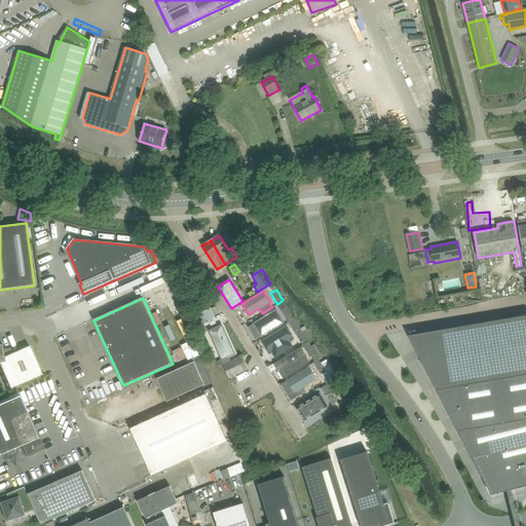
[(203,322),(216,316),(212,306),(199,311),(203,322)]
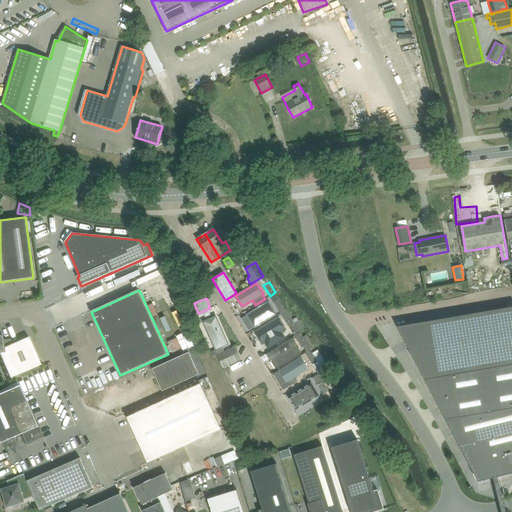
[(274,303),(280,313),(293,333),(297,331),(297,332),(300,331),(301,332),(305,330),(303,328),(305,327),(301,321),(299,322),(297,317),(292,320),(279,299),(274,303)]
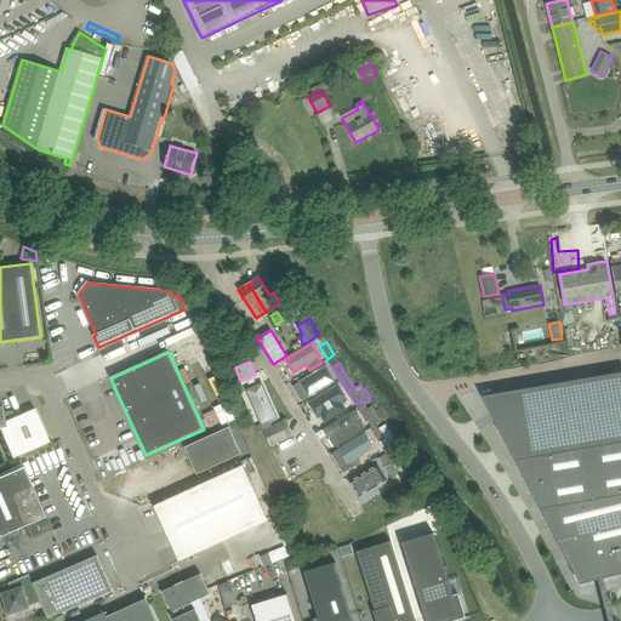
[(300,385),(295,387),(302,400),(308,397),(308,398),(336,382),(326,365),(298,382),(300,385)]
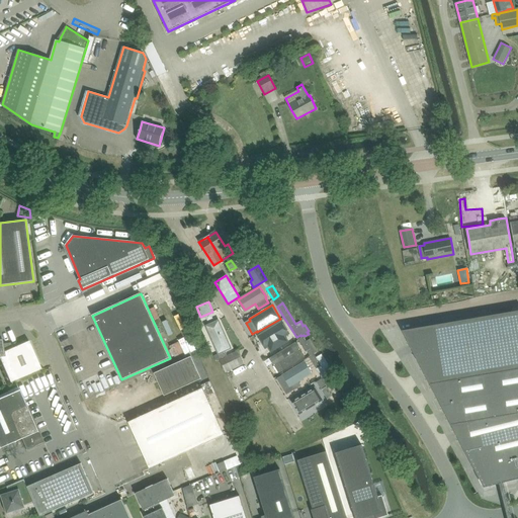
[(517,311),(403,331),(484,488),(517,479),(517,311)]
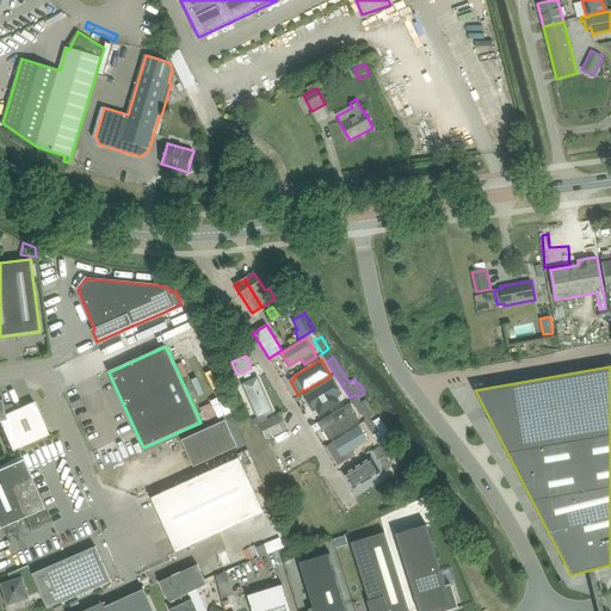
[(258,377),(242,384),(257,418),(253,420),(255,427),(260,425),(259,425),(269,420),(266,415),(273,412),(258,377)]
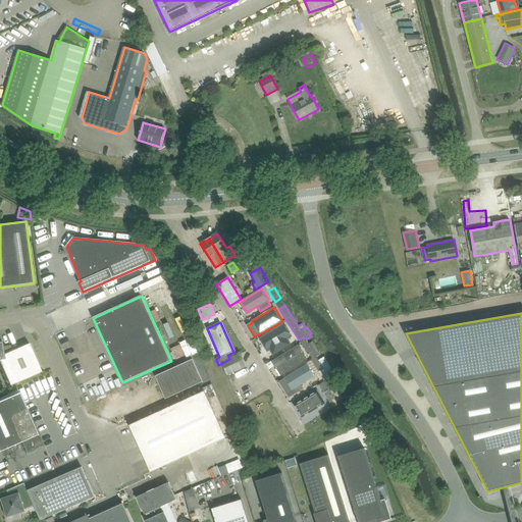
[(259,338),(267,352),(269,350),(273,356),(291,345),(288,338),(293,335),(284,323),(259,338)]
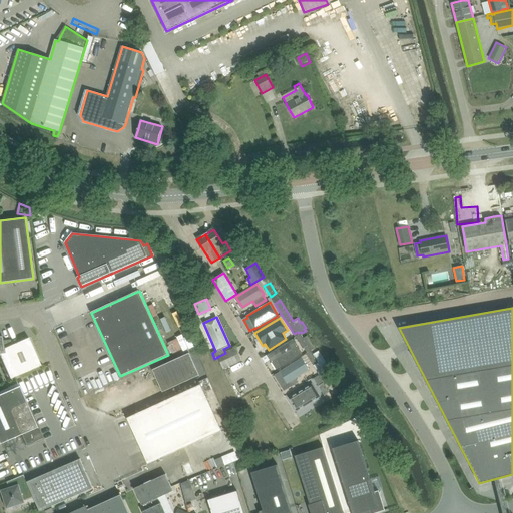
[(296,337),(303,349),(304,348),(308,346),(304,339),(301,334),(296,337)]
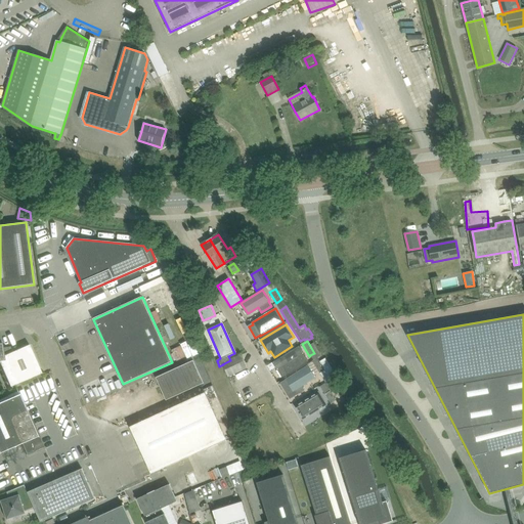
[(0,362),(10,387),(42,374),(30,345),(13,352),(10,347),(3,348),(2,343),(0,343),(0,362)]
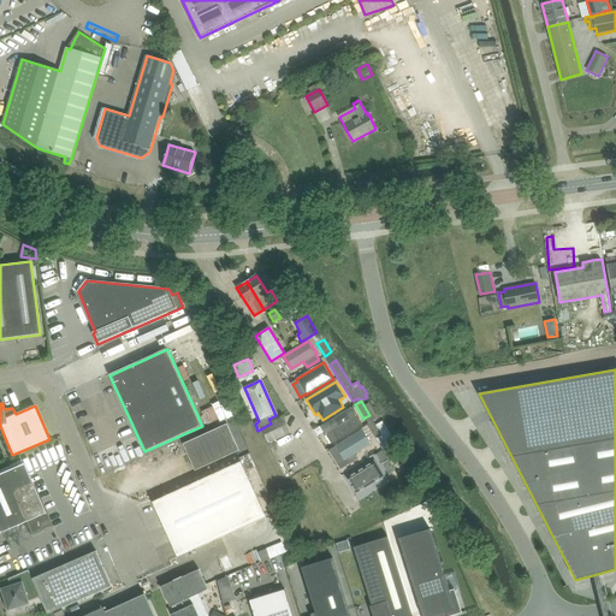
[(214,406),(220,421),(227,418),(220,403),(214,406)]
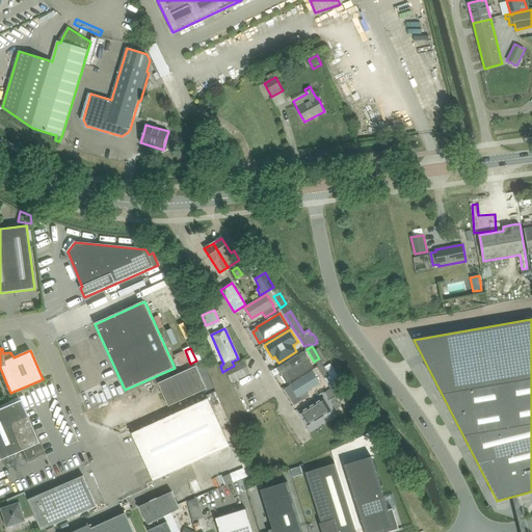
[(319,348),(315,351),(319,358),(315,361),(319,366),(323,364),(327,361),(319,348)]
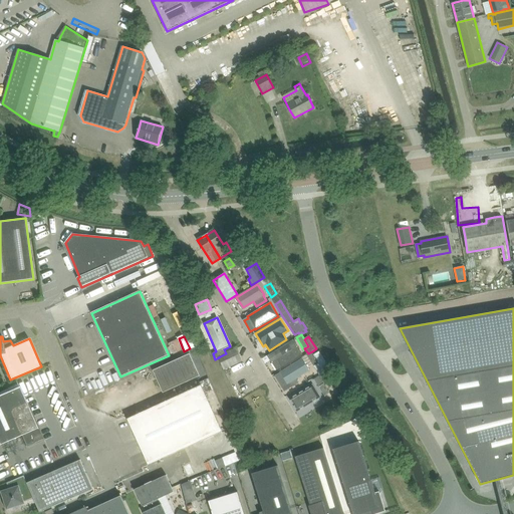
[(283,345),(268,355),(271,360),(277,370),(287,363),(302,354),(293,339),(283,345)]
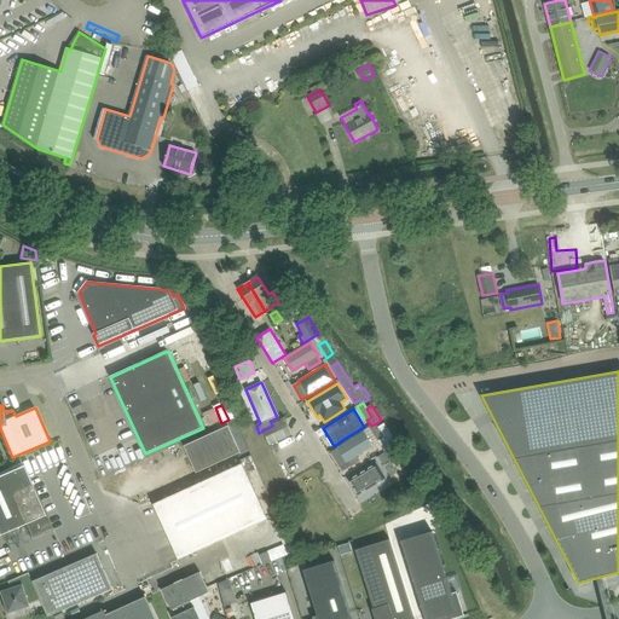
[(272,426),(262,431),(264,431),(270,445),(290,434),(284,421),(272,426)]
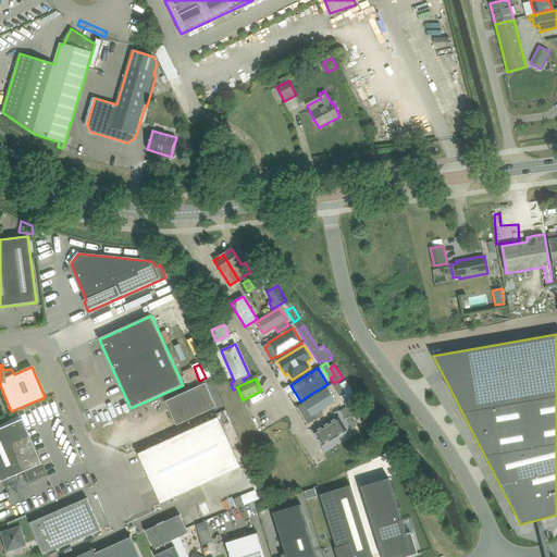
[(332,384),(344,403),(355,396),(346,381),(341,384),(338,381),(334,383),(332,384)]
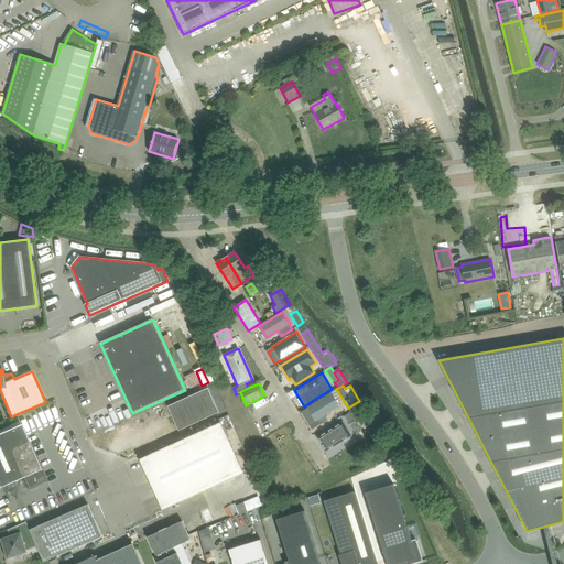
[(227,409),(219,393),(212,396),(208,388),(167,407),(179,431),(227,409)]
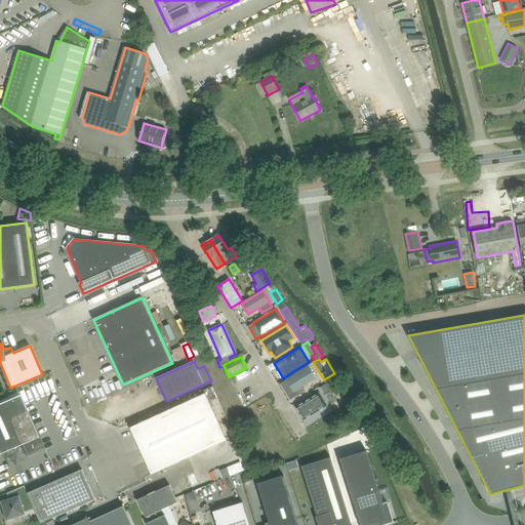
[(286,380),(281,384),(288,396),(293,393),(296,397),(306,391),(303,387),(316,378),(309,367),(286,380)]
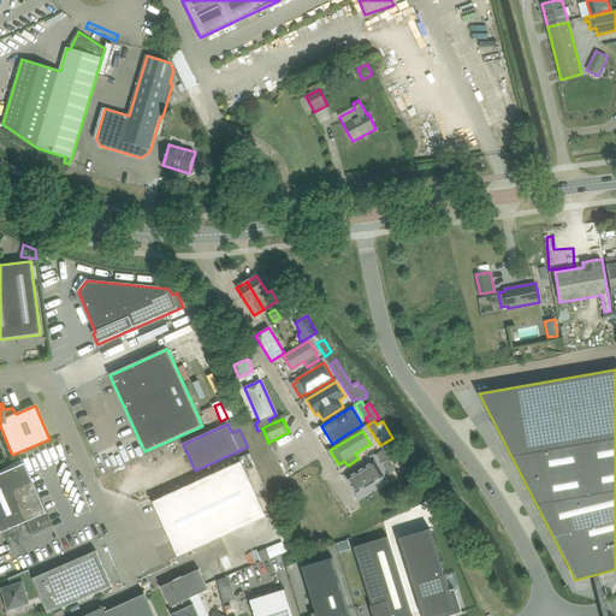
[(377,455),(390,475),(396,472),(383,451),(377,455)]
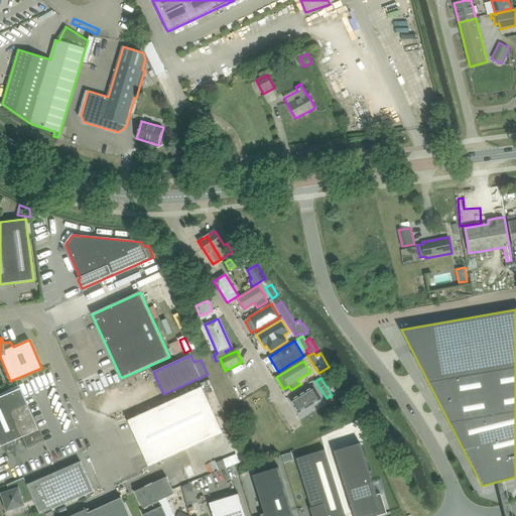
[(290,400),(298,413),(321,398),(313,386),(290,400)]
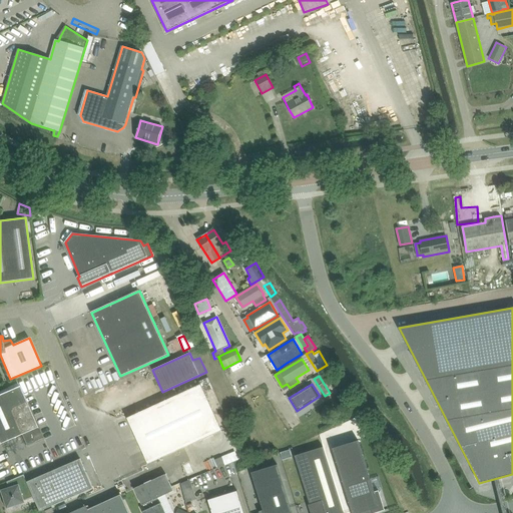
[(127,418),(148,465),(222,431),(201,385),(127,418)]
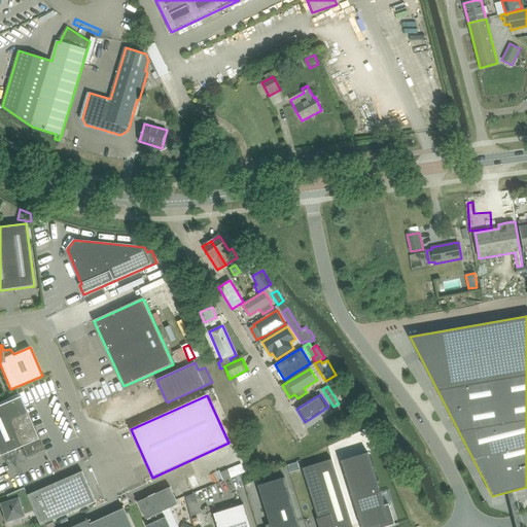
[(42,449),(20,397),(0,405),(0,456),(23,447),(28,458),(36,455),(35,452),(42,449)]
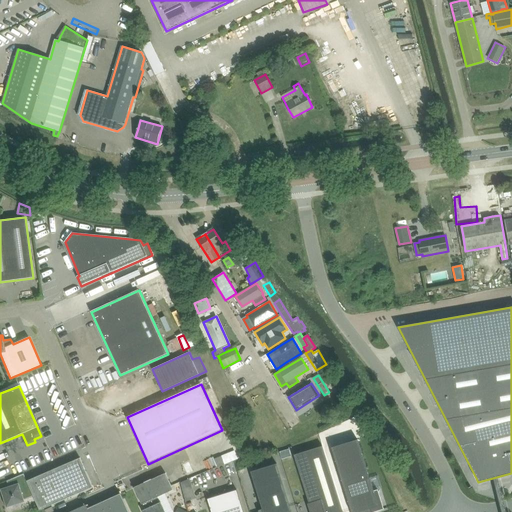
[(328,430),(320,431),(321,442),(329,441),(328,430)]
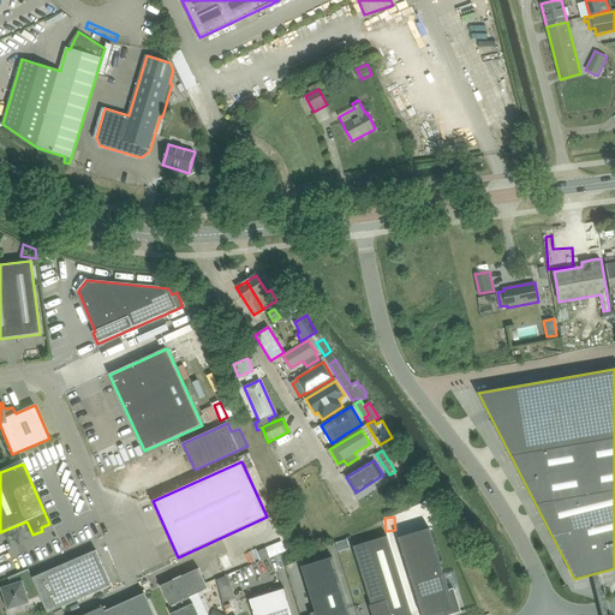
[(398,538),(422,614),(433,614),(445,611),(445,614),(449,614),(461,611),(454,589),(448,591),(428,529),(398,538)]
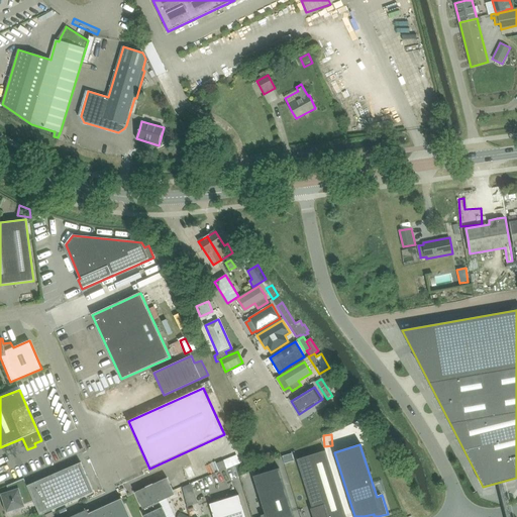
[(312,509),(311,509),(313,516),(345,516),(326,450),(297,459),(312,509)]
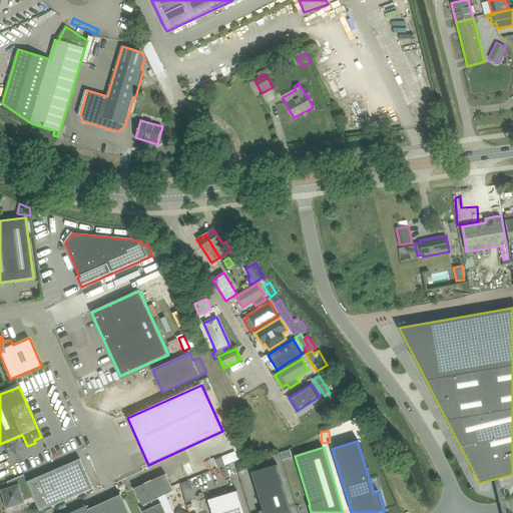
[(290,450),(281,453),(283,460),(292,457),(290,450)]
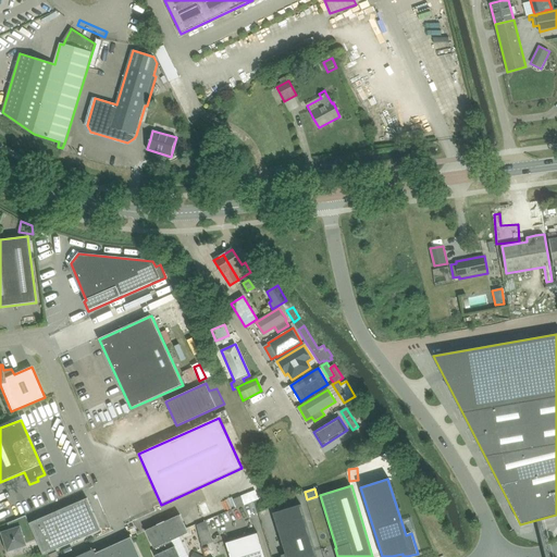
[(233,506),(243,506),(242,497),(233,498),(233,506)]
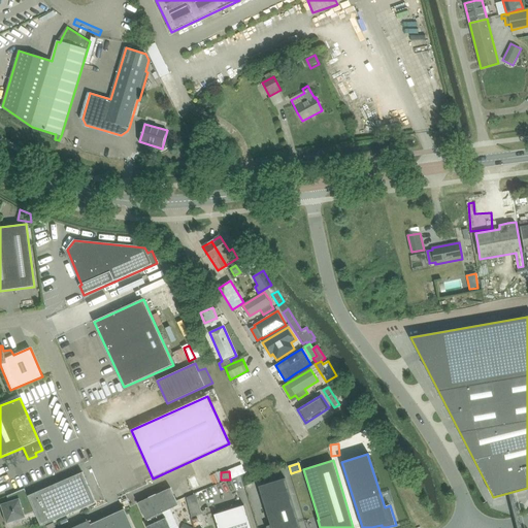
[(20,499),(9,502),(2,505),(7,523),(25,518),(25,516),(35,512),(41,527),(96,503),(83,472),(29,496),(31,503),(22,506),(20,499)]
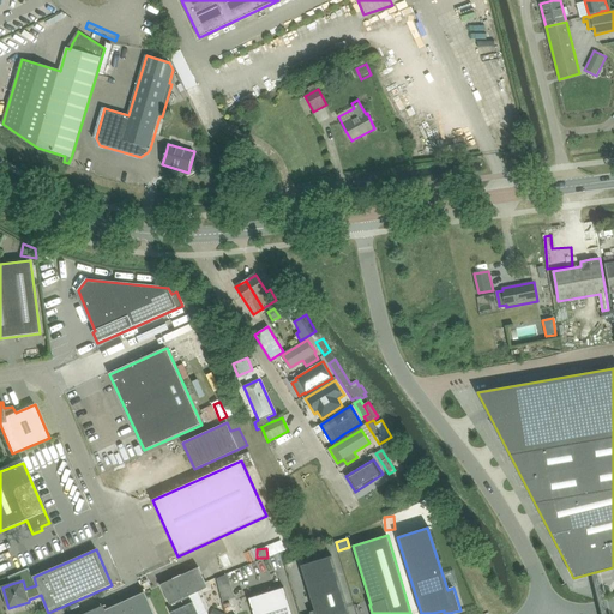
[(349,613),(332,557),(301,566),(314,611),(311,612),(311,613),(349,613)]
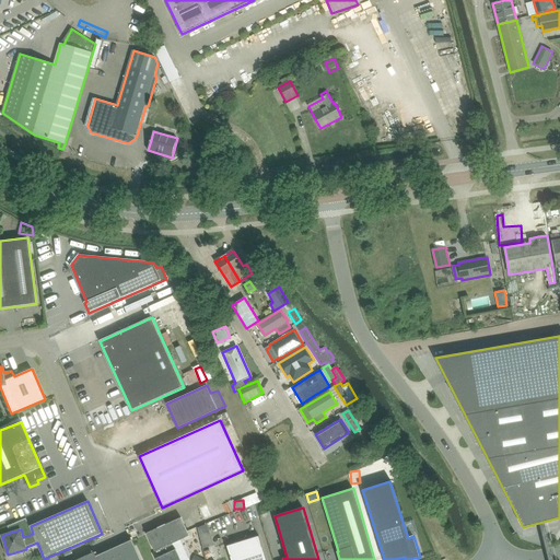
[(182,517),(147,534),(155,551),(156,551),(159,558),(156,559),(189,559),(181,540),(189,536),(186,528),(182,517)]
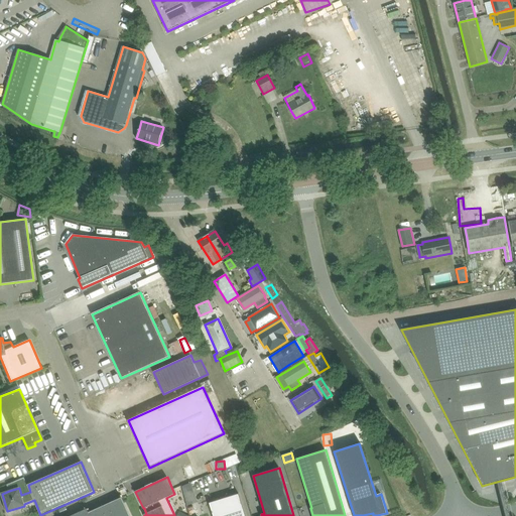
[(181,486),(188,505),(197,502),(190,483),(181,486)]
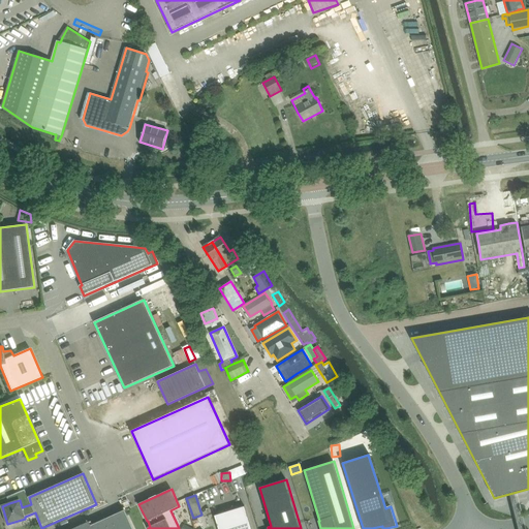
[(251,528),(245,506),(215,516),(218,528),(251,528)]
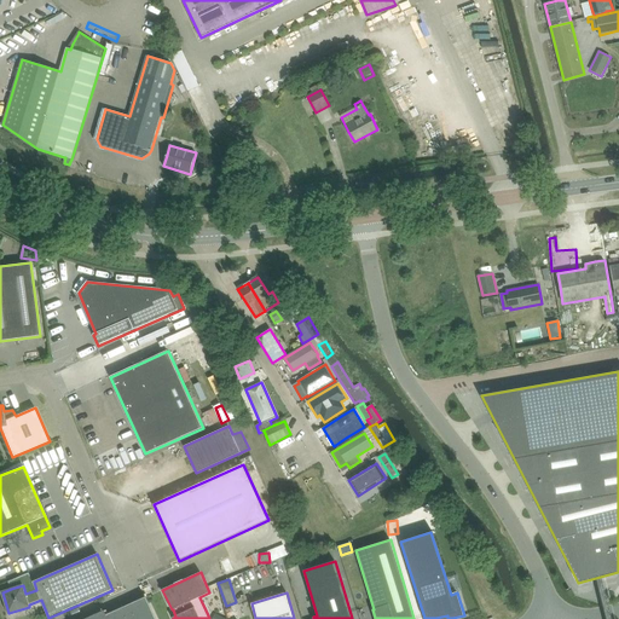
[(156,618),(146,597),(106,615),(105,611),(85,618),(156,618)]
